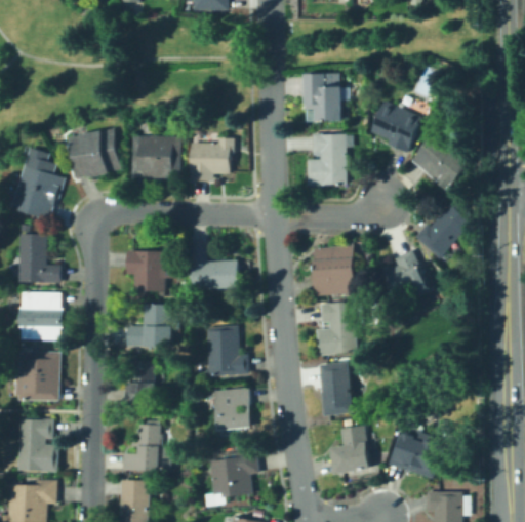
[(193,0),(194,10),(229,9),(228,0),(193,0)]
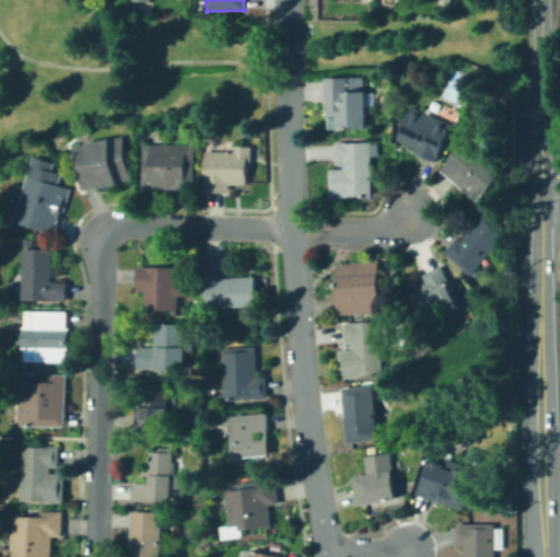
[(325,78),(325,117),(338,117),(338,128),(365,128),(365,92),(362,92),(361,77),(325,78)]
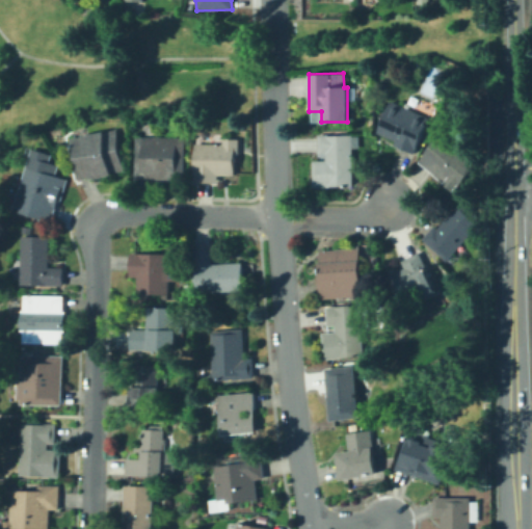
[(389,103),(375,133),(393,141),(391,146),(413,155),(428,120),(389,103)]
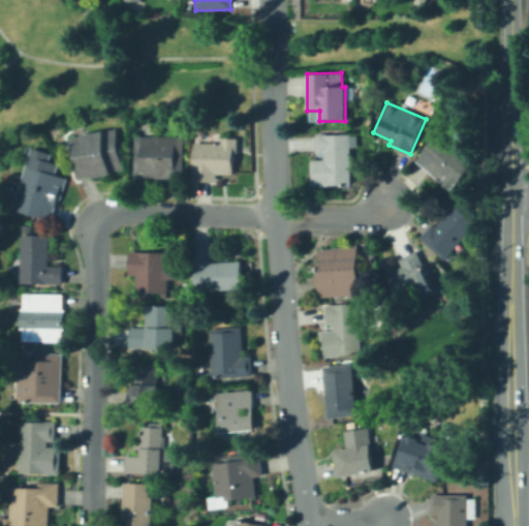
[(68,140),(114,131),(122,175),(78,183),(68,140)]
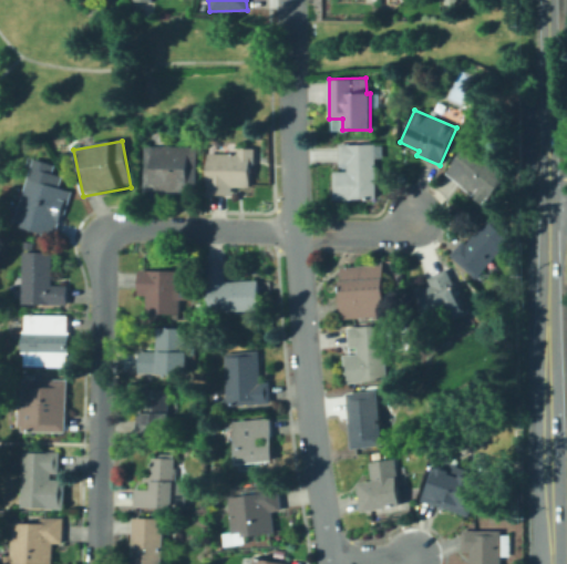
[(468,142),(446,172),(475,194),(474,196),(486,206),(511,173),(468,142)]
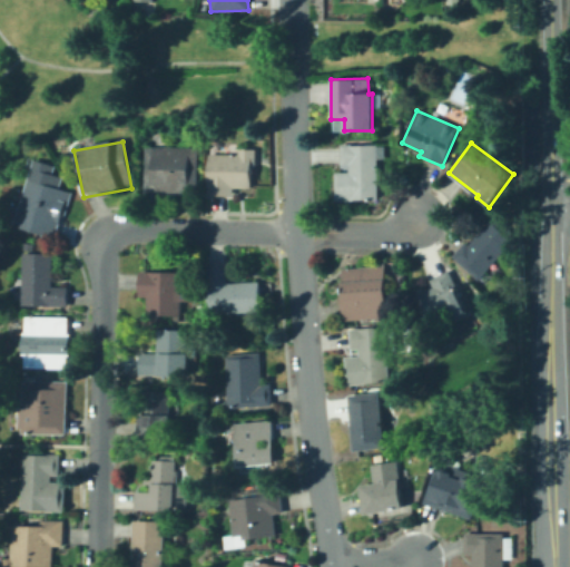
[(338,145),(340,166),(347,165),(347,172),(332,173),(333,203),(379,201),(376,144),(338,145)]
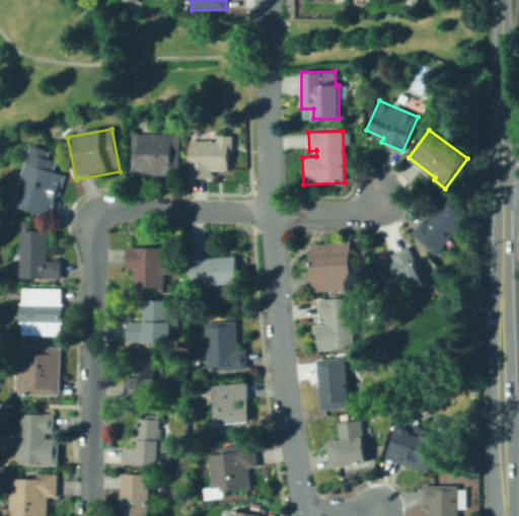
[(131,136),(178,136),(178,177),(131,177),(131,136)]
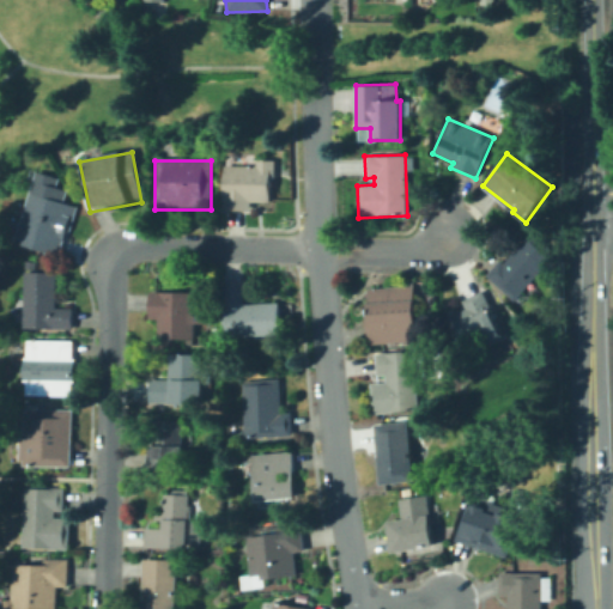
[(223,170),(222,199),(229,199),(229,213),(250,213),(250,205),(272,206),(273,163),(254,162),(254,171),(223,170)]
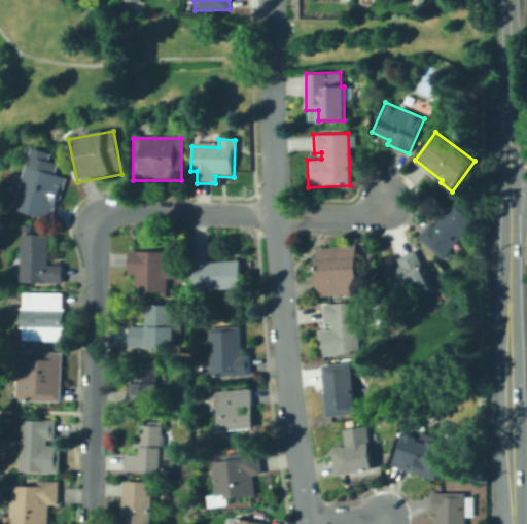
[(28,147),(6,207),(48,223),(64,180),(54,177),(58,167),(46,163),(49,155),(28,147)]
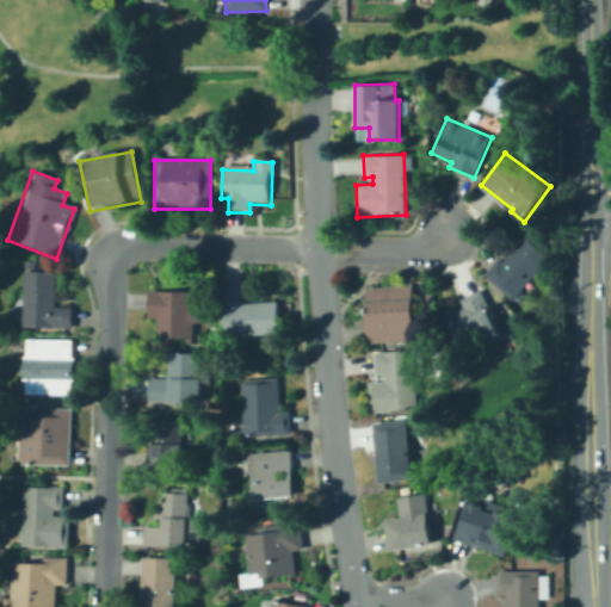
[(498,259),(483,276),(513,302),(554,255),(528,233),(501,262),(498,259)]
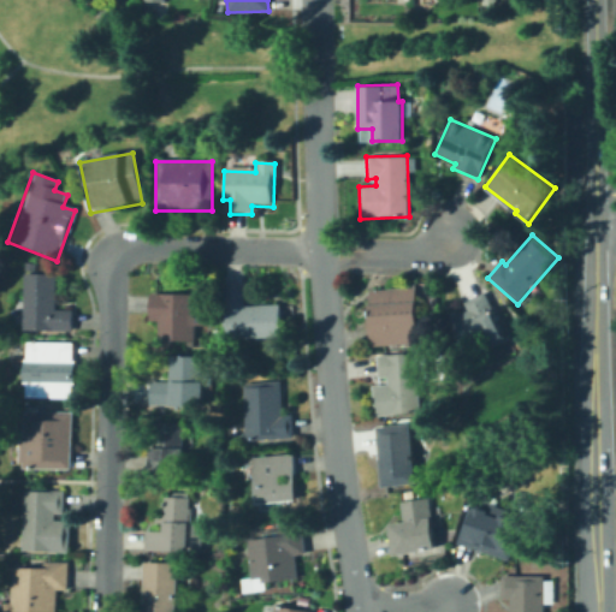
[(27,265),(37,266),(36,274),(25,273),(27,265)]
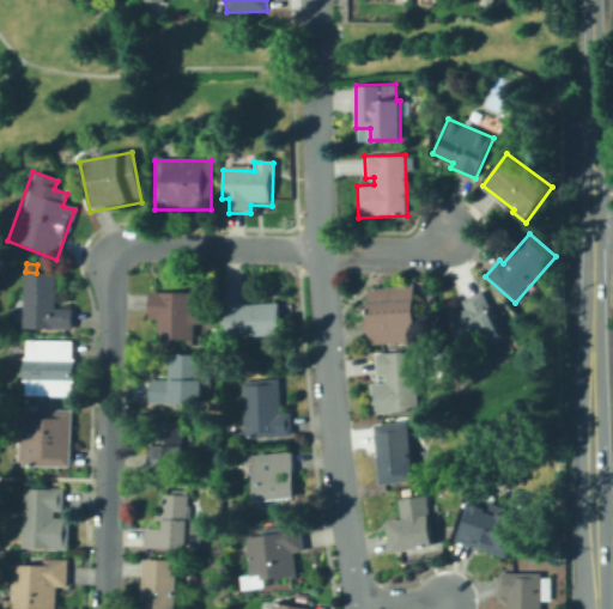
[(20,274),(22,330),(72,330),(72,310),(55,310),(55,274),(20,274)]
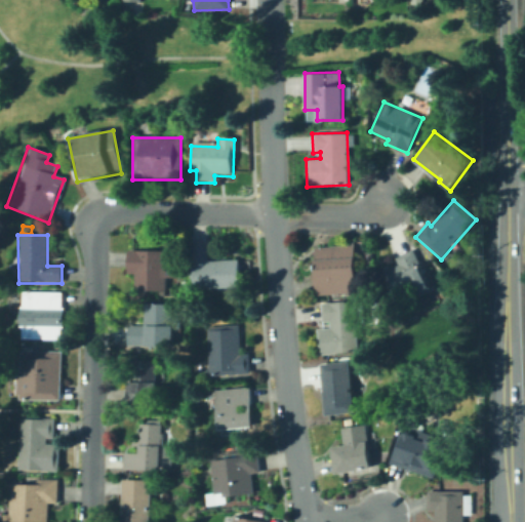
[(313,248),(316,296),(357,294),(355,245),(313,248)]
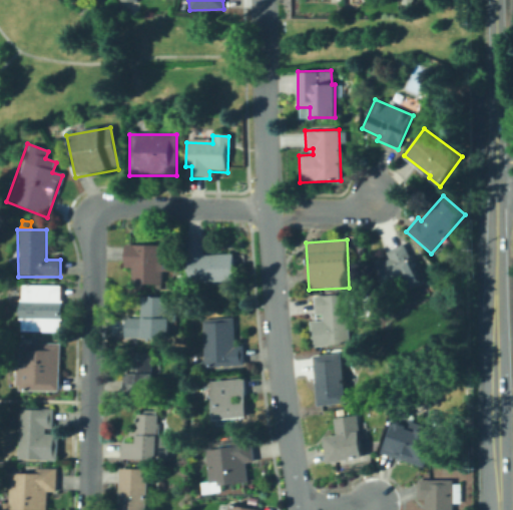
[(233,253),(202,256),(201,240),(180,241),(183,284),(235,279),(233,253)]
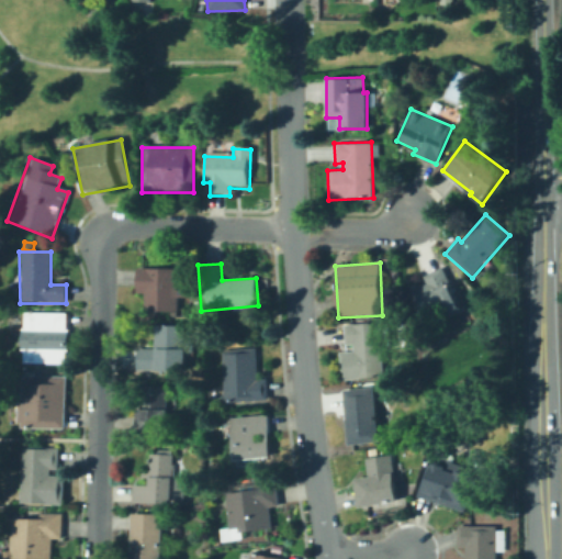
[(422,277),(425,283),(404,294),(428,342),(473,319),(445,264),(422,277)]
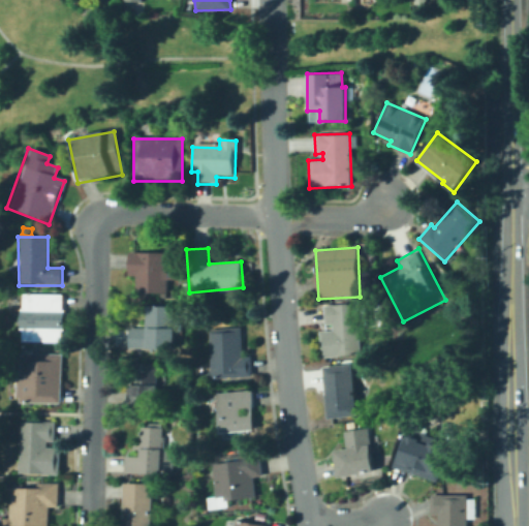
[(128,253),(127,295),(167,296),(167,280),(175,280),(175,271),(167,271),(167,253),(128,253)]
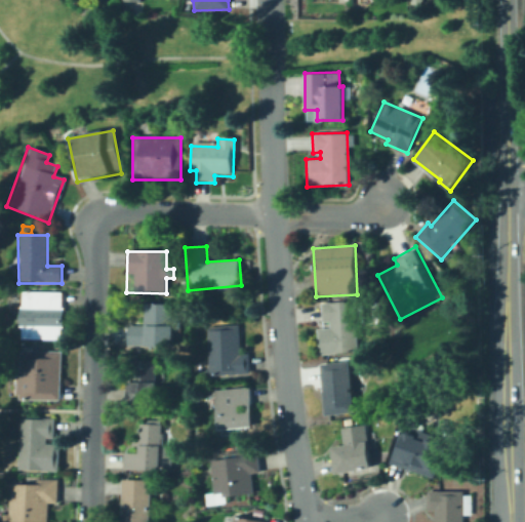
[(22,292),(62,292),(62,342),(22,342),(22,292)]
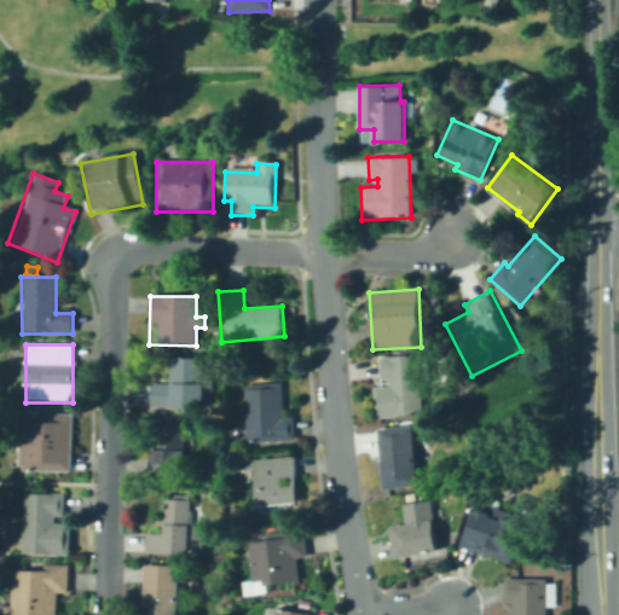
[(375,359),(377,381),(387,379),(388,387),(372,389),(376,421),(423,415),(420,386),(429,384),(426,355),(417,357),(417,354),(375,359)]
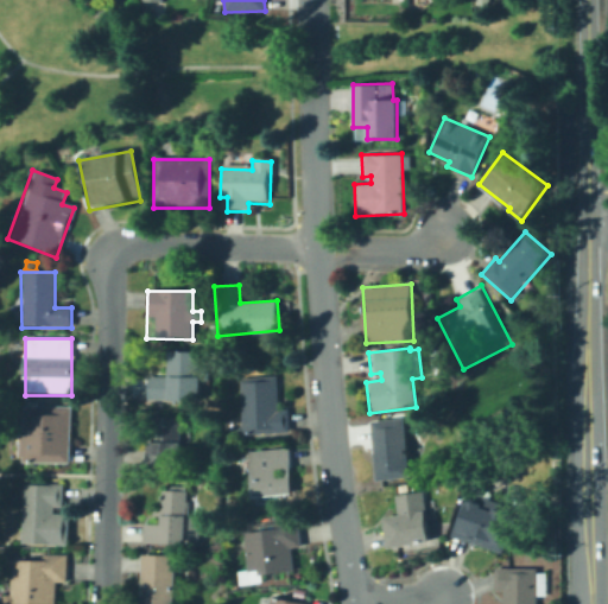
[(168,353),(197,353),(197,370),(207,370),(207,394),(200,394),(200,404),(144,402),(144,379),(168,379),(168,353)]
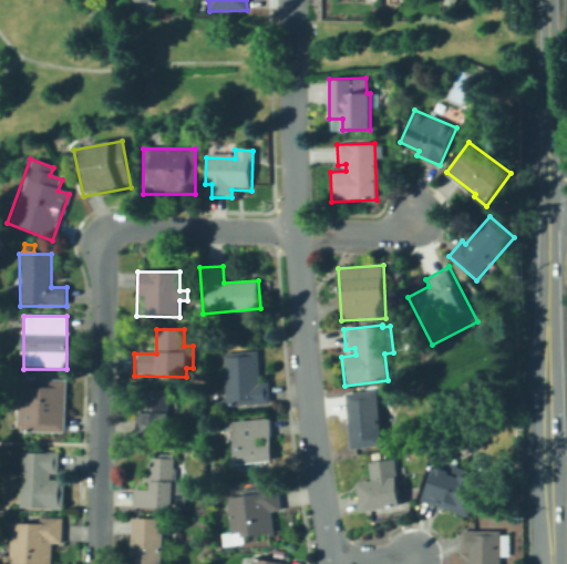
[(219,352),(223,408),(269,404),(267,382),(257,383),(255,350),(219,352)]
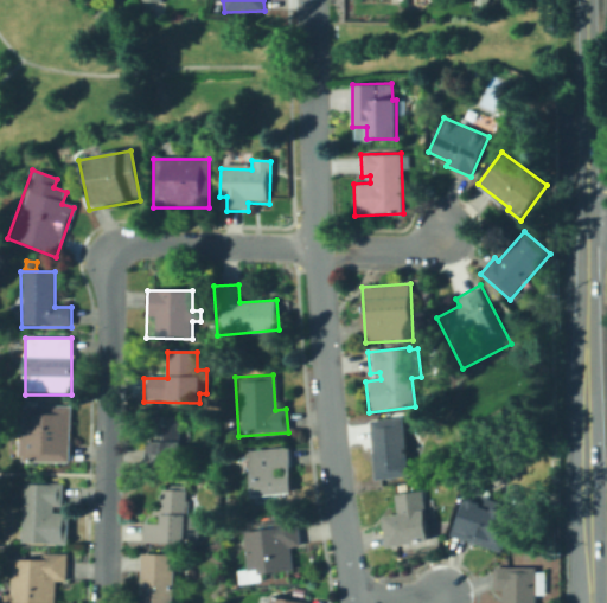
[(18,406),(71,406),(71,463),(18,463),(18,406)]
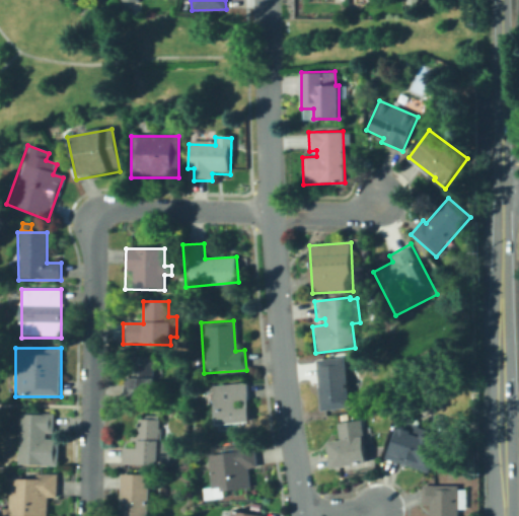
[(314,361),(321,412),(351,408),(344,357),(314,361)]
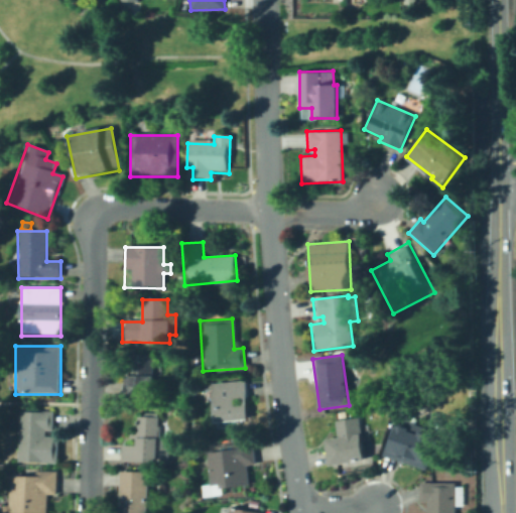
[(125,357),(154,357),(154,399),(125,399),(125,357)]
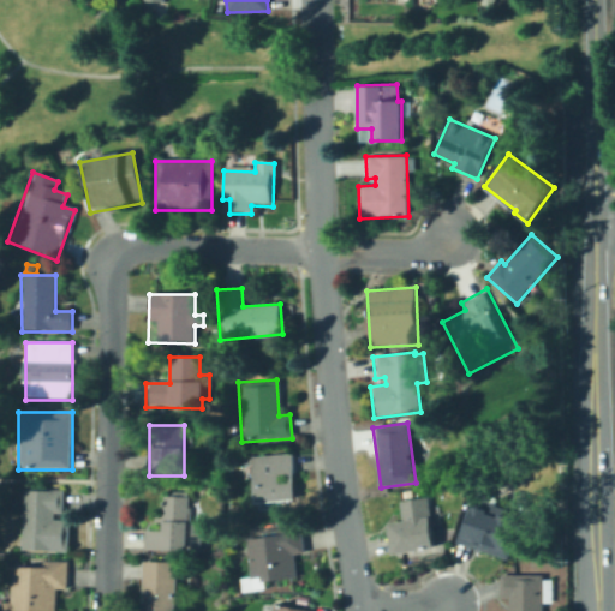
[(249,457),(254,504),(256,504),(257,511),(269,509),(268,504),(297,501),(291,453),(249,457)]
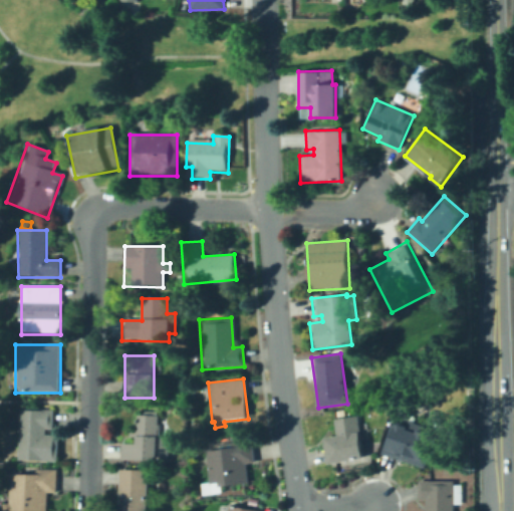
[(17,412),(17,463),(58,463),(58,436),(45,436),(45,428),(52,428),(52,412),(17,412)]
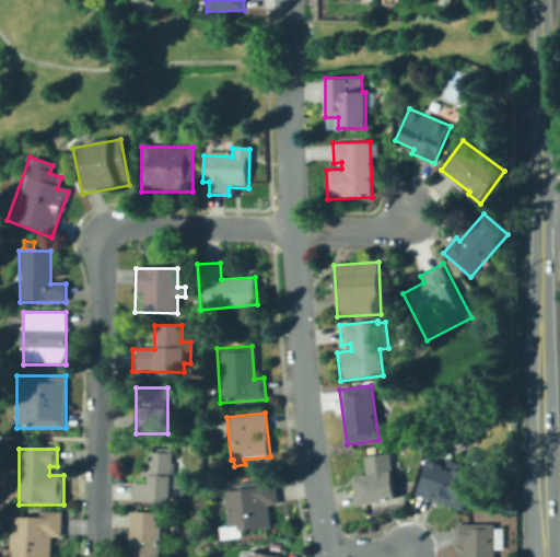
[(361,457),(364,475),(351,477),(358,509),(398,500),(388,452),(361,457)]
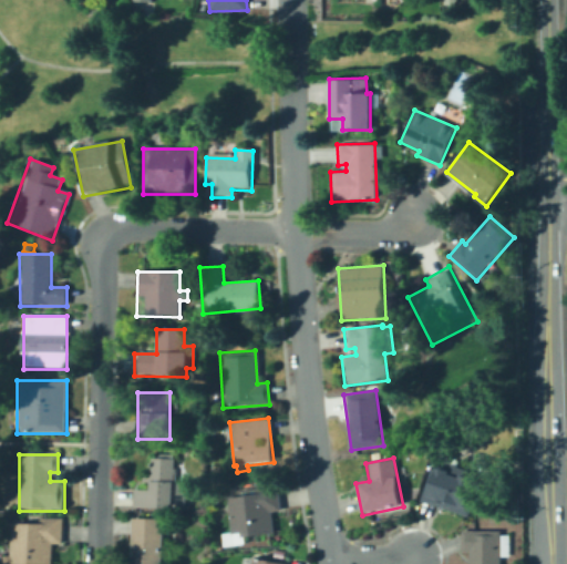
[(172,460),(137,460),(137,484),(132,484),(132,513),(187,512),(187,483),(173,483),(172,460)]
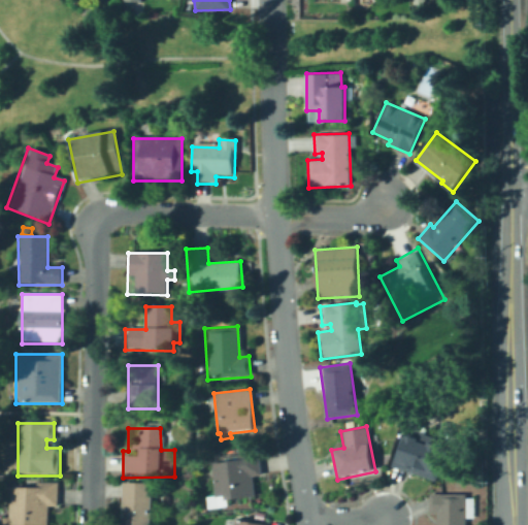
[(400,433),(390,466),(436,482),(448,449),(429,443),(428,446),(418,443),(419,439),(400,433)]
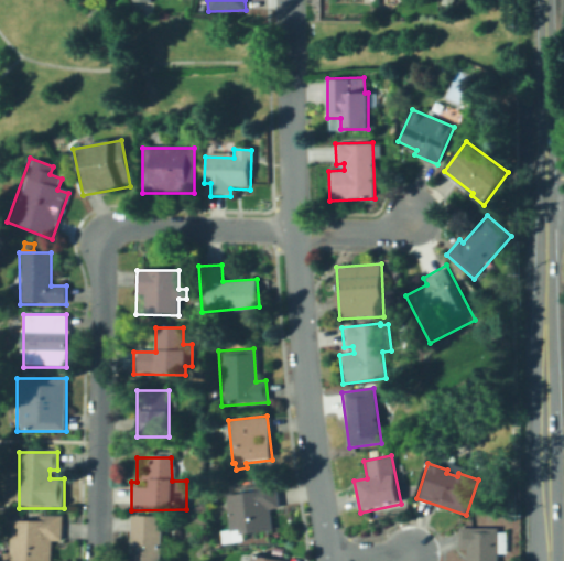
[(232,489),(234,495),(224,496),(230,545),(249,541),(248,536),(274,531),(271,510),(279,509),(274,483),(232,489)]
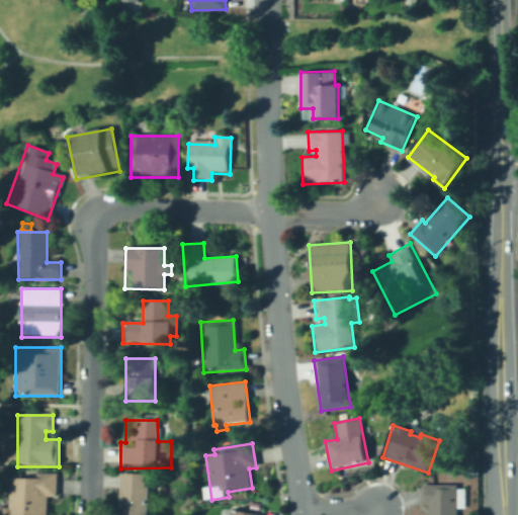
[(56,475),(8,476),(8,509),(0,509),(0,514),(49,514),(49,500),(56,500),(56,475)]
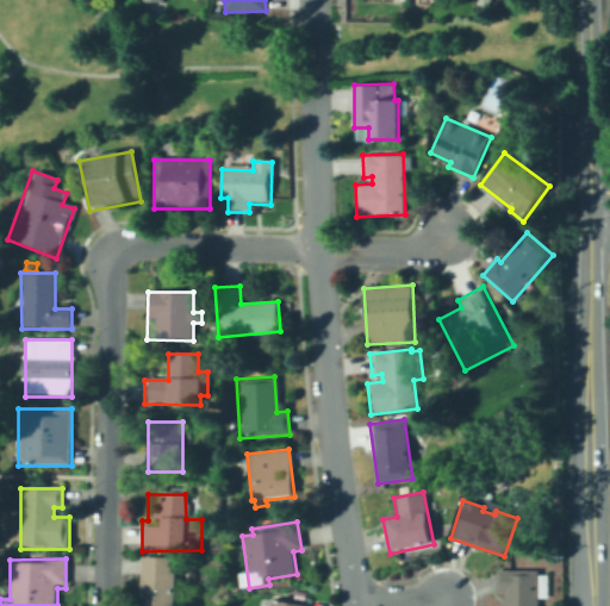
[(141,558),(139,605),(174,605),(175,560),(141,558)]
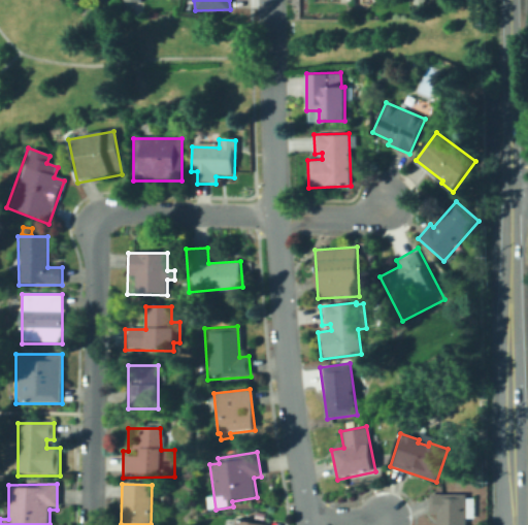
[(427,495),(427,515),(435,515),(435,524),(465,524),(465,519),(472,519),(472,498),(465,498),(465,494),(427,495)]
